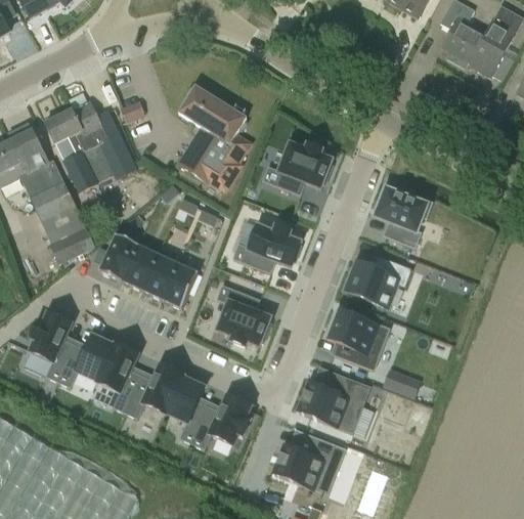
[(4,18),(14,12),(7,0),(0,0),(0,37),(11,32),(4,18)]
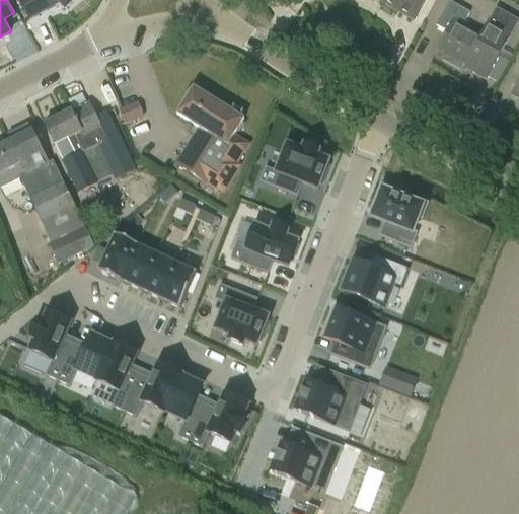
[(383,0),(413,16),(422,0),(383,0)]
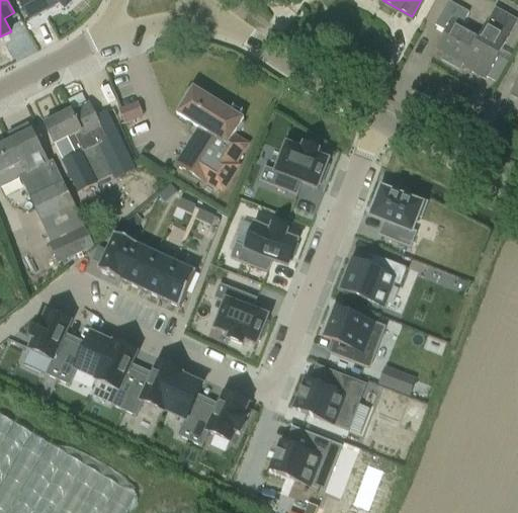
[(471,67),(471,68),(484,75),(485,73),(496,80),(508,61),(496,54),(516,16),(496,4),(488,19),(480,32),(461,22),(469,9),(452,0),(447,0),(435,22),(446,28),(436,47),(445,52),(442,57),(460,67),(463,62),(471,67)]
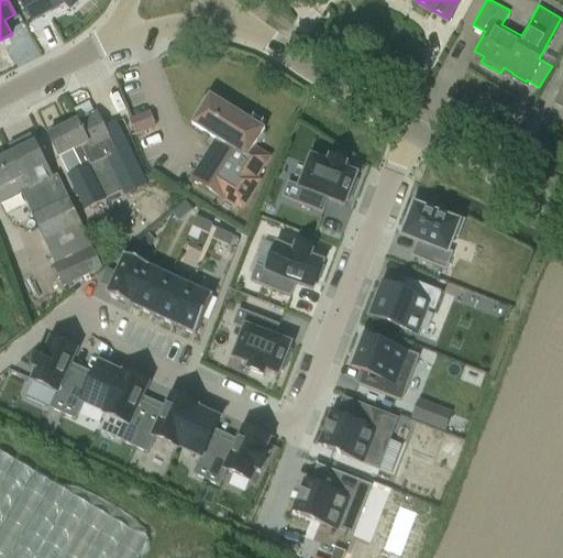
[(262,176),(258,174),(271,153),(254,142),(264,126),(210,93),(191,121),(214,135),(189,176),(222,196),(223,194),(243,207),(262,176)]
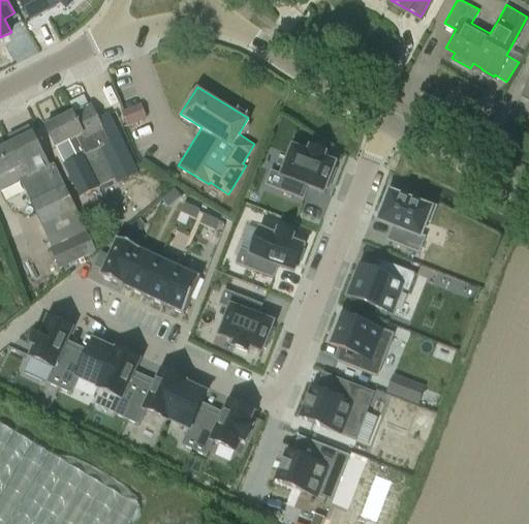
[(71,110),(43,124),(55,145),(56,145),(63,161),(62,161),(79,195),(98,185),(98,184),(114,176),(116,181),(138,171),(110,110),(97,115),(91,101),(72,111),(71,110)]
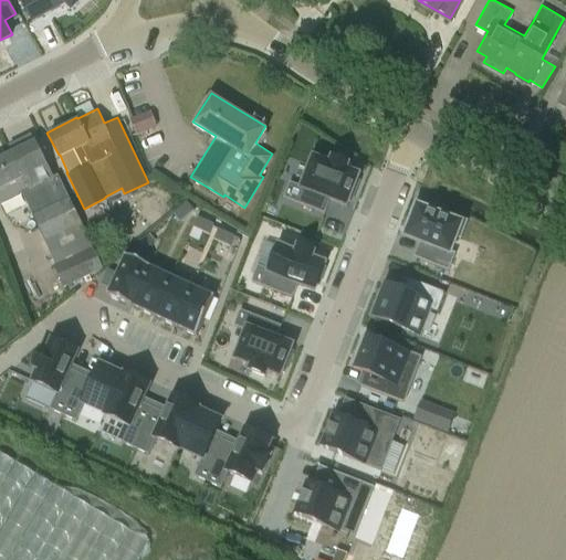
[(156,124),(150,108),(130,116),(136,131),(156,124)]
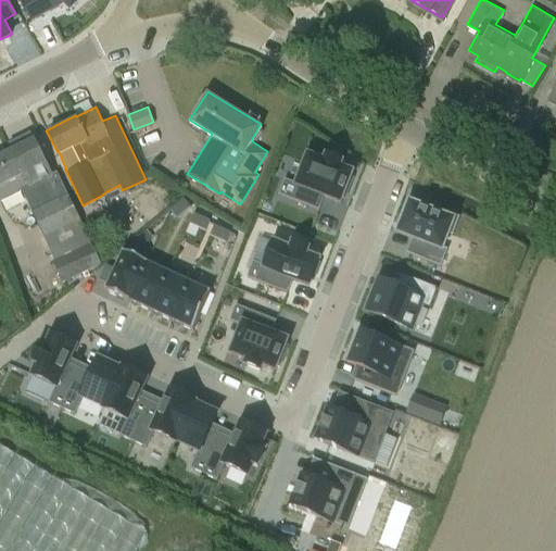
[(52,259),(61,279),(101,261),(57,168),(50,172),(34,137),(0,152),(0,196),(0,197),(21,188),(32,210),(54,258),(52,259)]
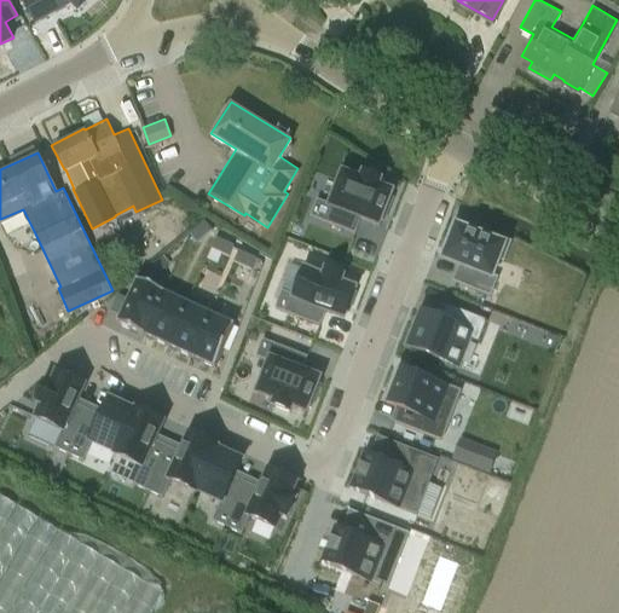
[(317,196),(311,213),(356,230),(362,215),(379,223),(381,218),(387,202),(392,189),(379,183),(380,178),(363,172),(362,177),(342,169),(330,201),(317,196)]
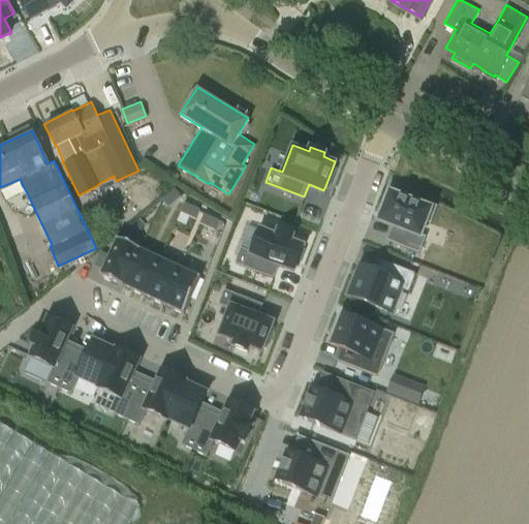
[(176,185),(162,195),(168,204),(182,192),(176,185)]
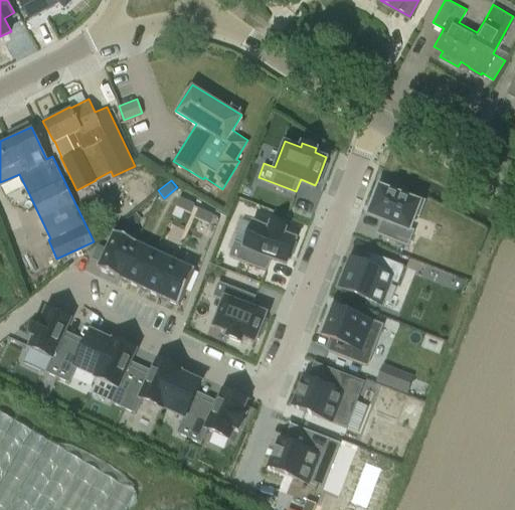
[(432,208),(381,185),(371,214),(392,222),(389,230),(409,234),(411,227),(424,231),(432,208)]
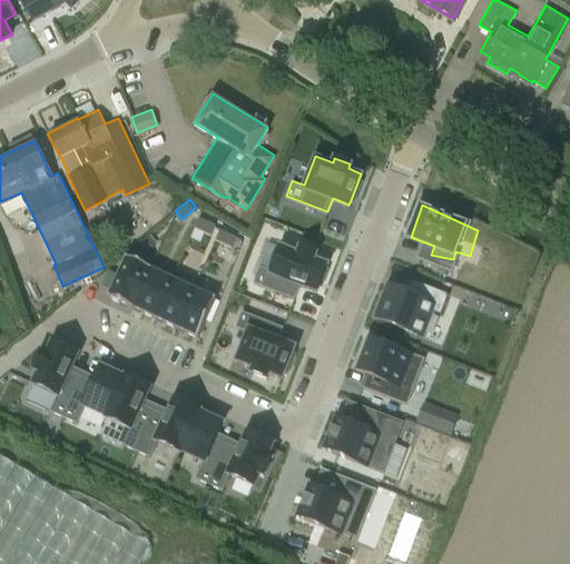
[(199,214),(195,224),(210,231),(216,221),(199,214)]
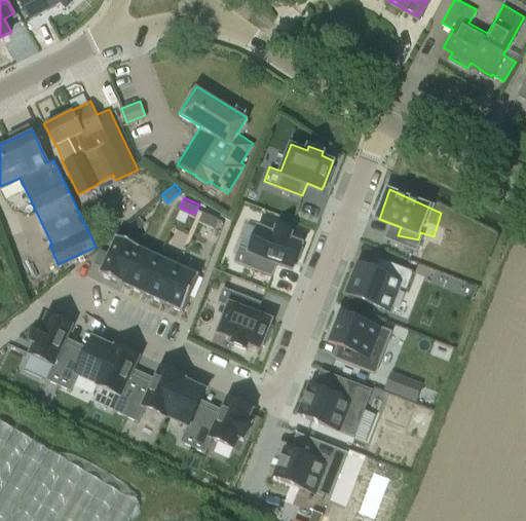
[(203,209),(198,218),(214,225),(218,216),(203,209)]
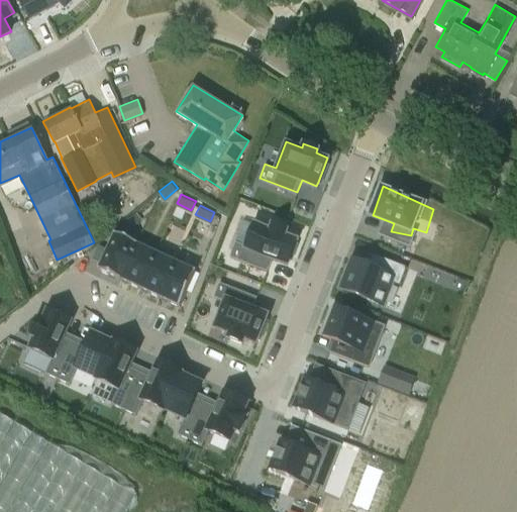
[(235,239),(229,253),(268,269),(272,256),(287,262),(289,257),(293,248),(296,238),(285,233),(287,229),(272,223),(270,228),(254,222),(246,243),(235,239)]
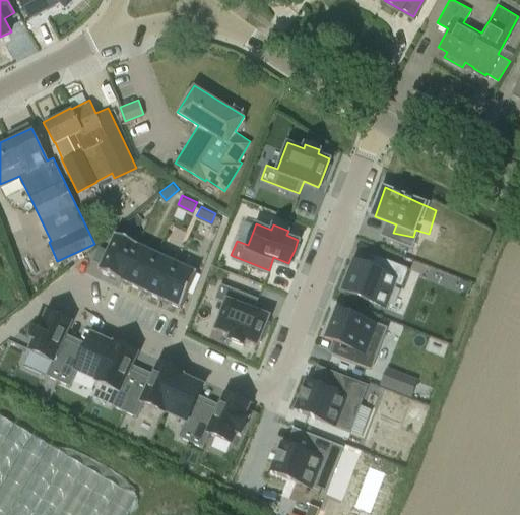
[(100,245),(93,259),(103,263),(100,269),(121,279),(121,278),(120,278),(136,243),(137,243),(138,242),(117,233),(109,249),(100,245)]
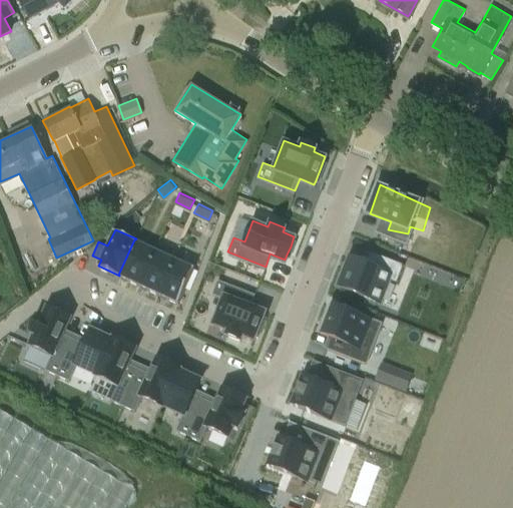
[(134,239),(118,275),(119,275),(138,284),(154,248),(135,239),(134,239)]
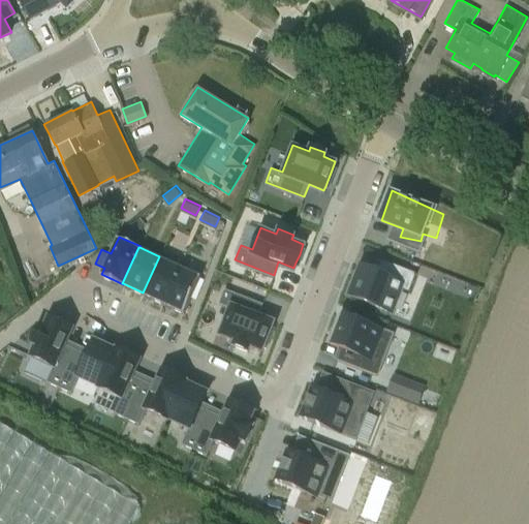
[(159,256),(143,293),(163,302),(180,266),(159,256)]
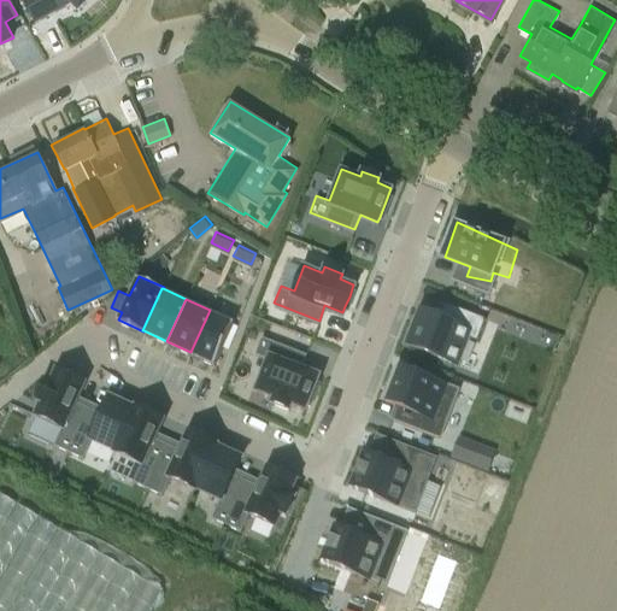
[(421,309),(407,342),(457,362),(468,334),(470,335),(477,339),(486,316),(445,300),(444,301),(439,315),(435,315),(421,309)]
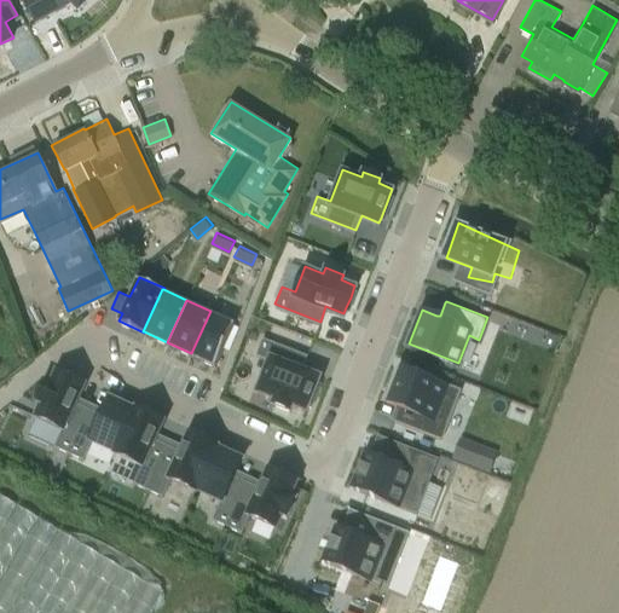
[(210,311),(191,353),(215,364),(235,322),(210,311)]
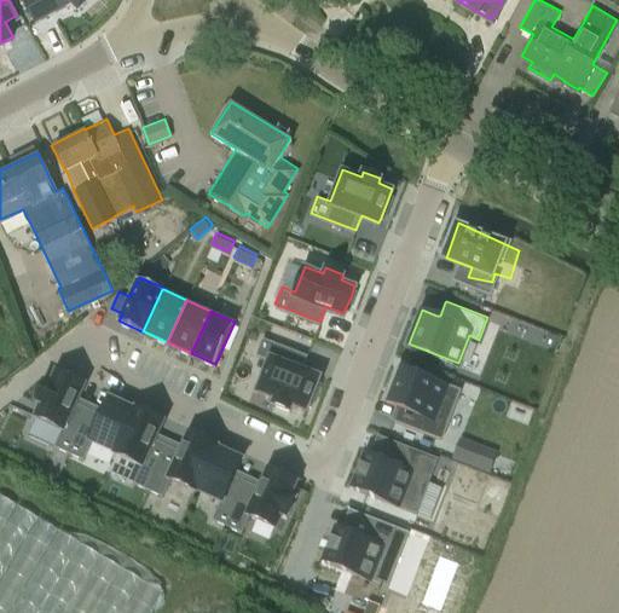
[(262,336),(255,353),(270,358),(258,389),(276,397),(273,402),(290,409),(293,404),(306,409),(312,395),(318,380),(319,375),(301,368),(307,353),(262,336)]
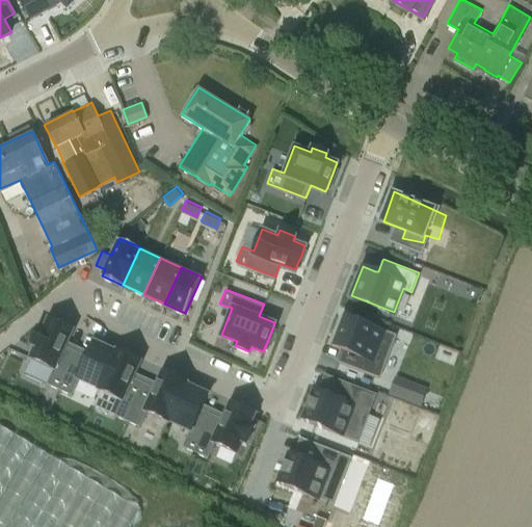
[(35,343),(30,356),(53,367),(47,381),(59,388),(75,352),(62,346),(73,325),(49,314),(44,326),(40,324),(31,342),(35,343)]
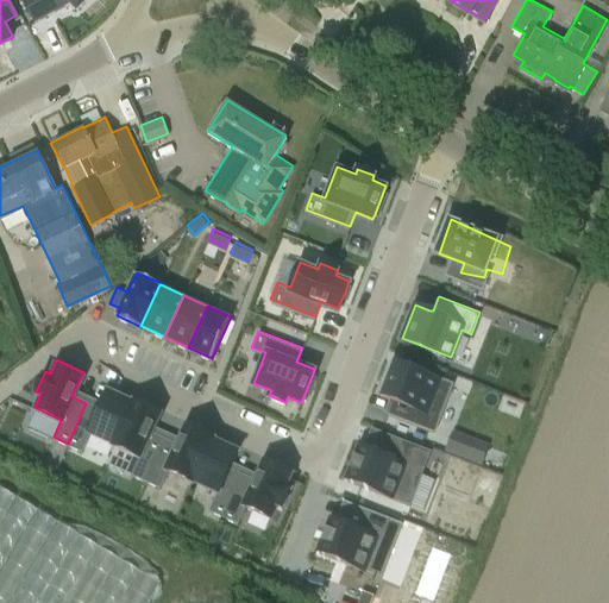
[(382,388),(381,393),(390,397),(394,399),(389,412),(433,429),(451,382),(394,360),(387,377),(382,388)]
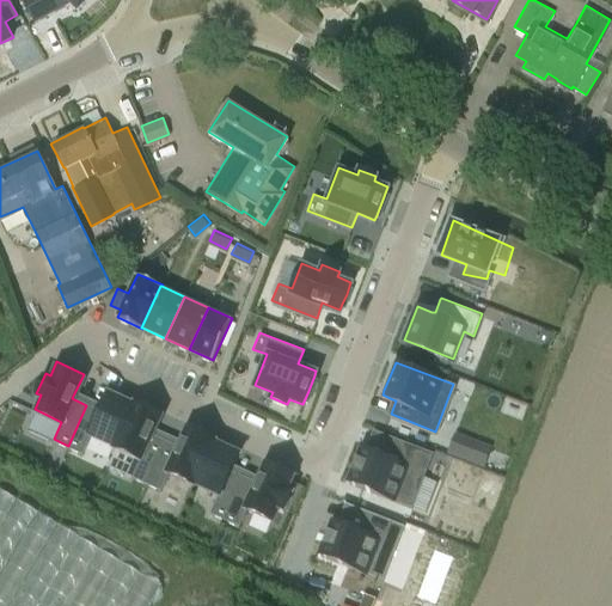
[(86,405),(68,446),(83,452),(90,435),(115,446),(138,398),(112,387),(101,411),(86,405)]
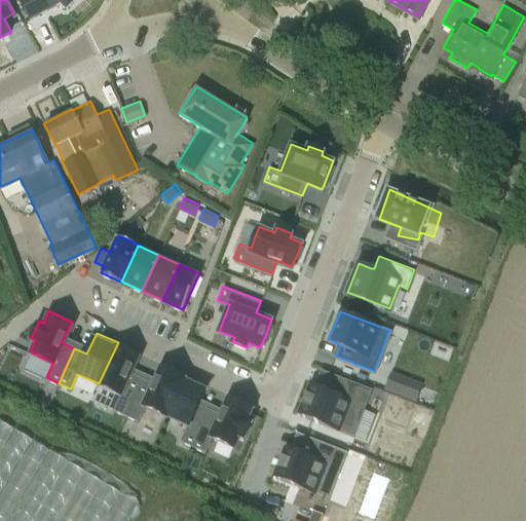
[(118,342),(99,383),(120,394),(113,408),(125,414),(142,378),(129,373),(139,352),(118,342)]
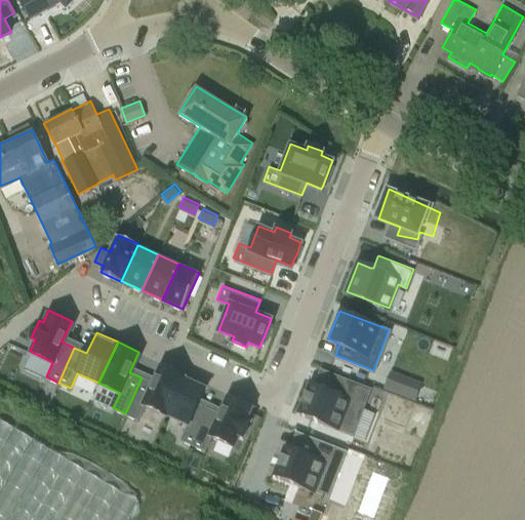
[(142,377),(125,413),(137,418),(145,404),(166,413),(185,372),(163,363),(154,384),(142,377)]
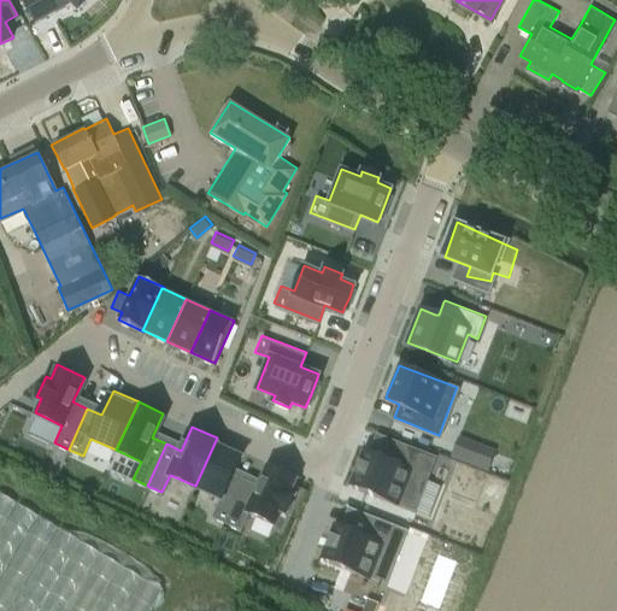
[(413,510),(434,456),(382,435),(375,456),(364,452),(351,486),(413,510)]
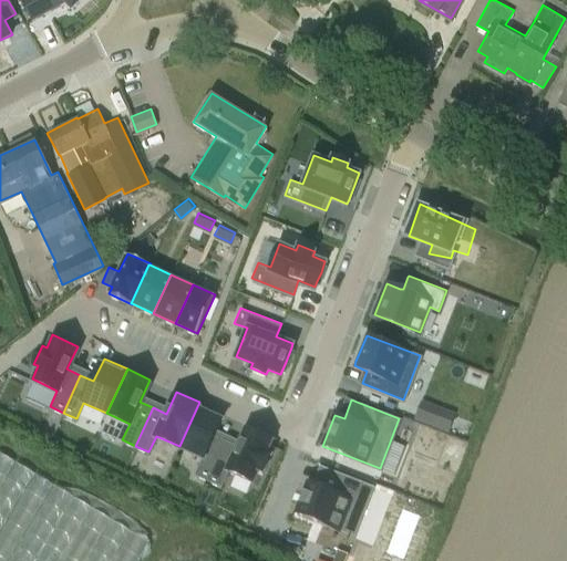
[(199,402),(179,446),(202,457),(194,473),(207,479),(225,440),(212,435),(222,413),(199,402)]
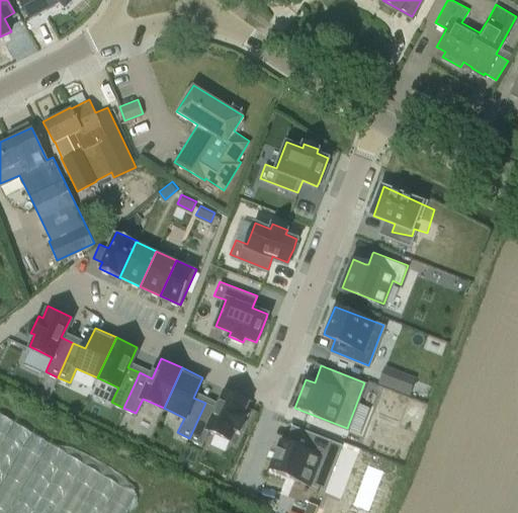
[(396,374),(384,370),(379,382),(391,387),(396,374)]
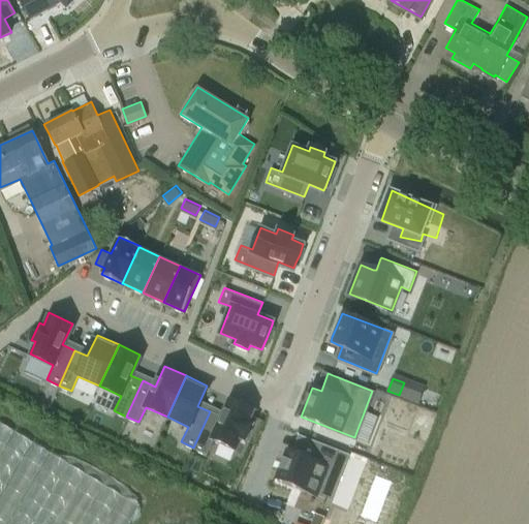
[(210,411),(193,448),(206,453),(213,438),(237,449),(242,436),(246,438),(253,421),(250,420),(255,407),(231,397),(222,418),(210,411)]
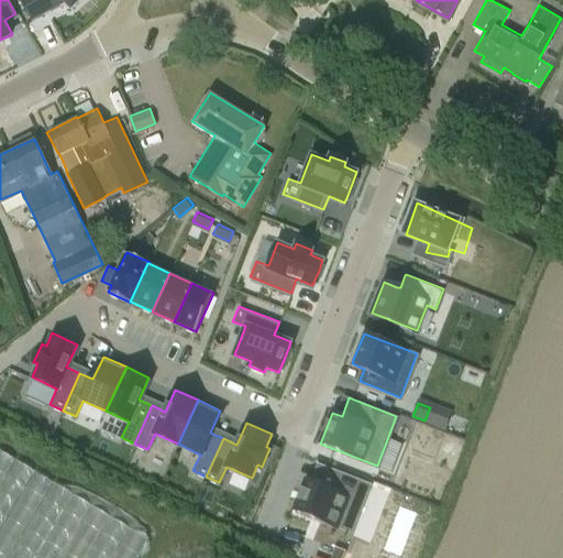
[(0,557),(125,557),(144,523),(0,448),(0,557)]
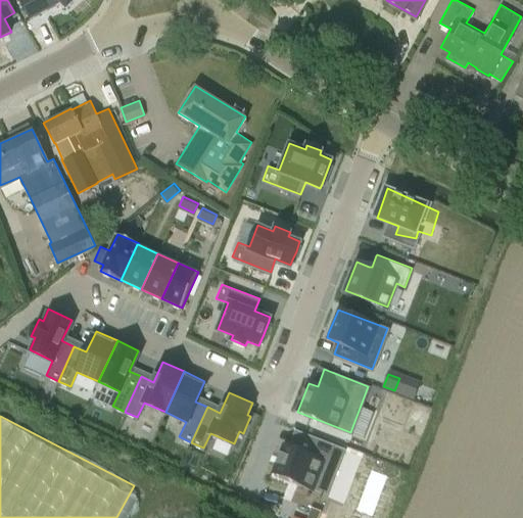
[(285,442),(274,473),(314,488),(327,493),(328,492),(327,492),(343,449),(344,450),(345,448),(301,430),(295,446),(285,442)]
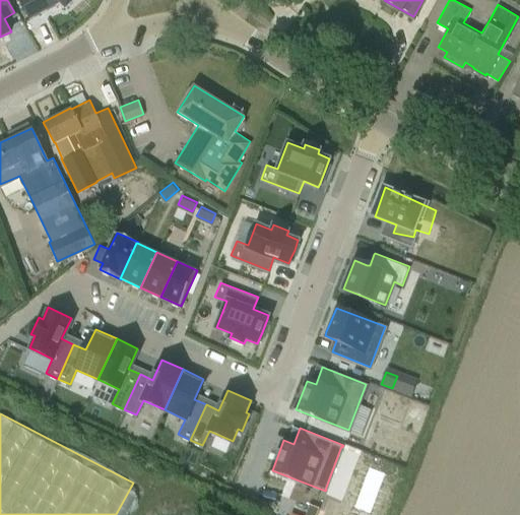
[(304,514),(315,514),(319,506),(310,502),(304,514)]
